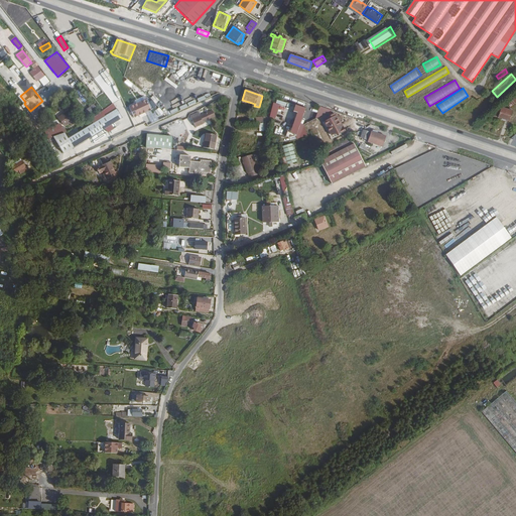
[(134,117),(151,109),(147,99),(130,107),(134,117)]
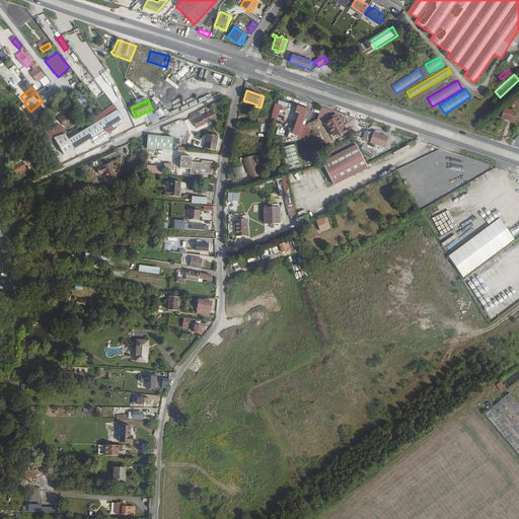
[(298,133),(305,109),(282,101),(272,132),(291,138),(298,133)]
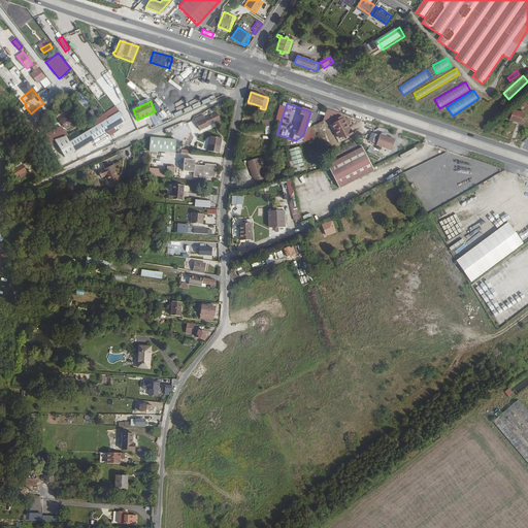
[(338,113),(327,109),(323,122),(338,113)]
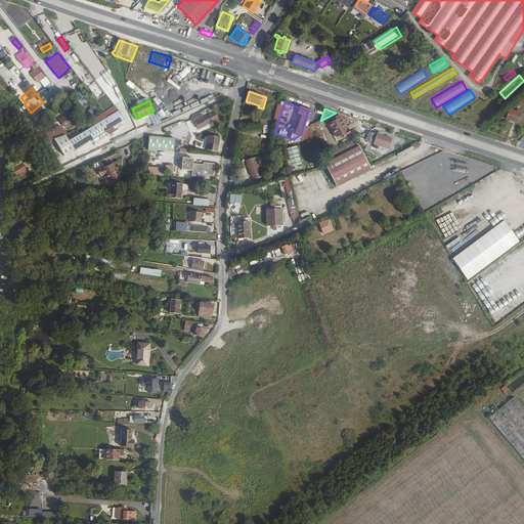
[(519,122),(522,113),(511,108),(507,119),(519,122)]
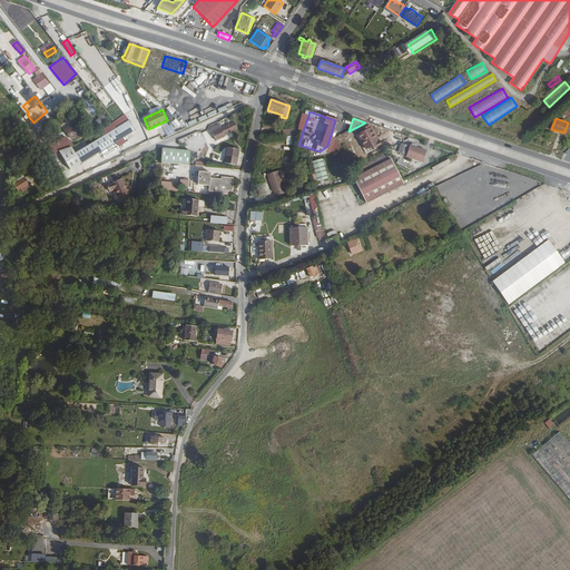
[(87,146),(85,141),(71,148),(75,154),(81,164),(135,130),(128,120),(87,146)]
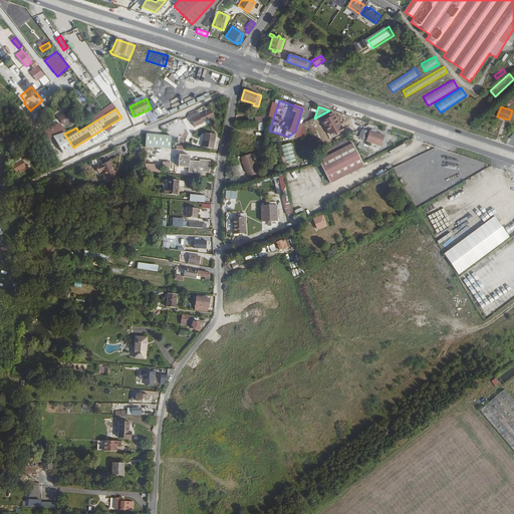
[(64,127),(75,121),(69,109),(58,115),(64,127)]
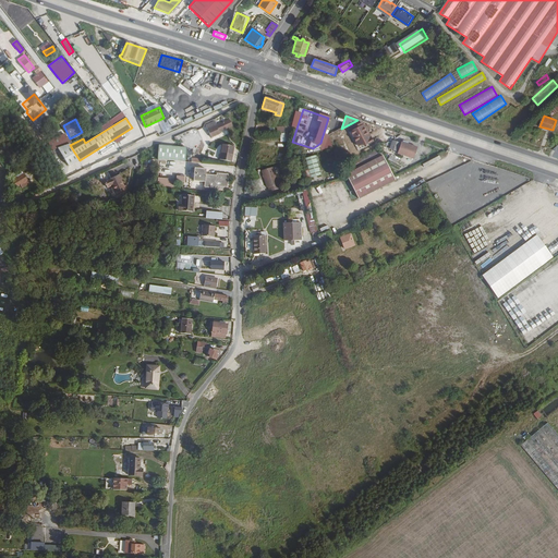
[(214,126),(213,122),(204,126),(209,138),(218,134),(217,132),(230,125),(228,120),(214,126)]
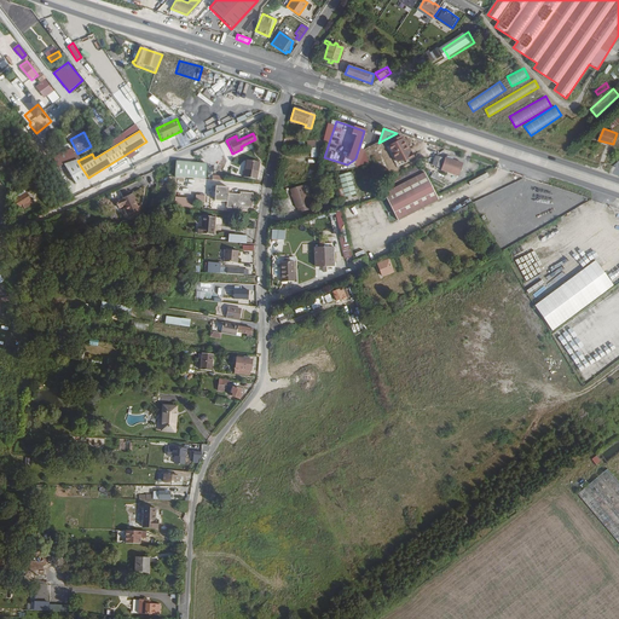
[(394,148),(388,150),(391,154),(395,151),(398,156),(408,151),(400,136),(391,140),(394,148)]
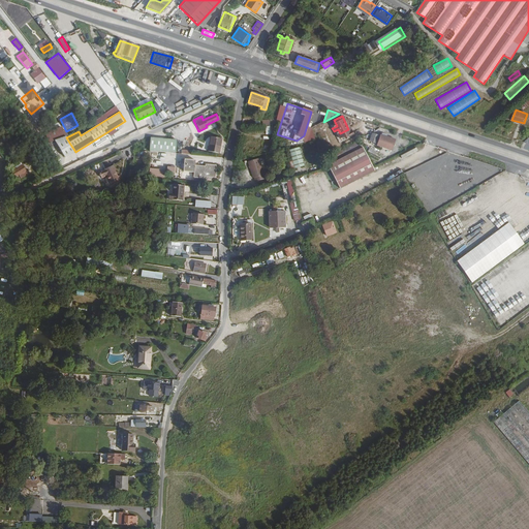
[(49,142),(65,135),(62,127),(45,133),(49,142)]
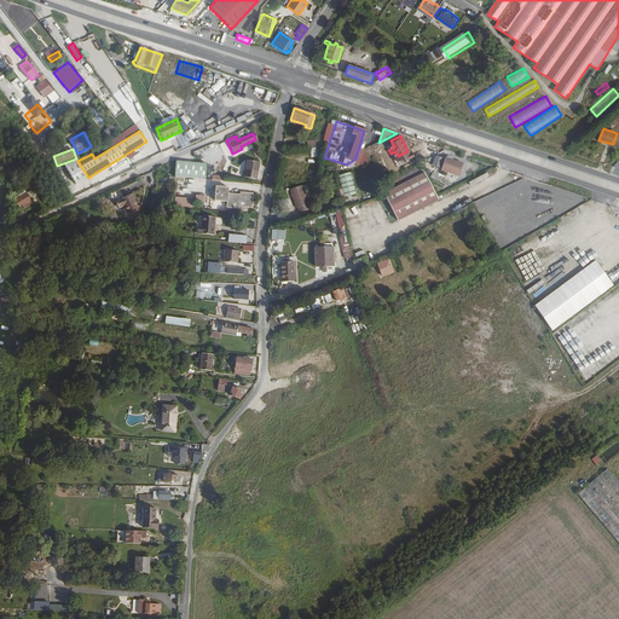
[(364,150),(358,167),(369,163),(364,150)]
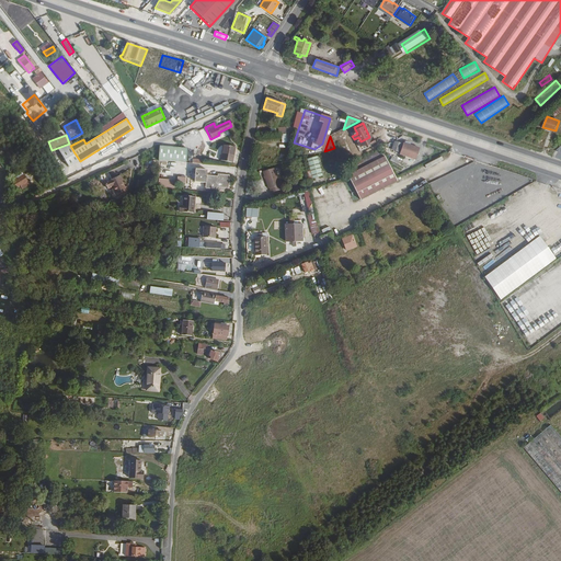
[(359,150),(375,144),(371,136),(369,137),(361,141),(358,137),(354,139),(359,150)]
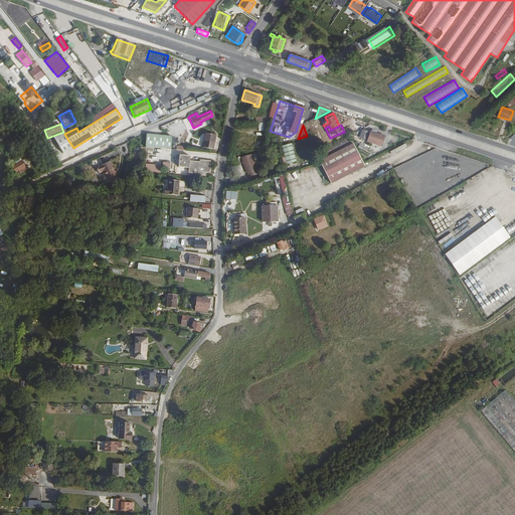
[(360,139),(365,140),(368,131),(363,130),(360,139)]
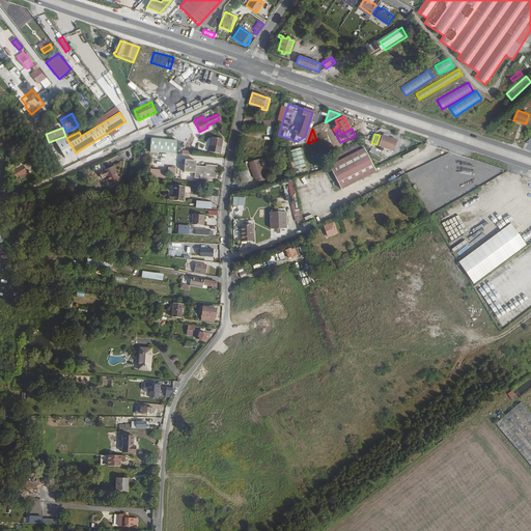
[(393,152),(397,140),(382,135),(378,146),(393,152)]
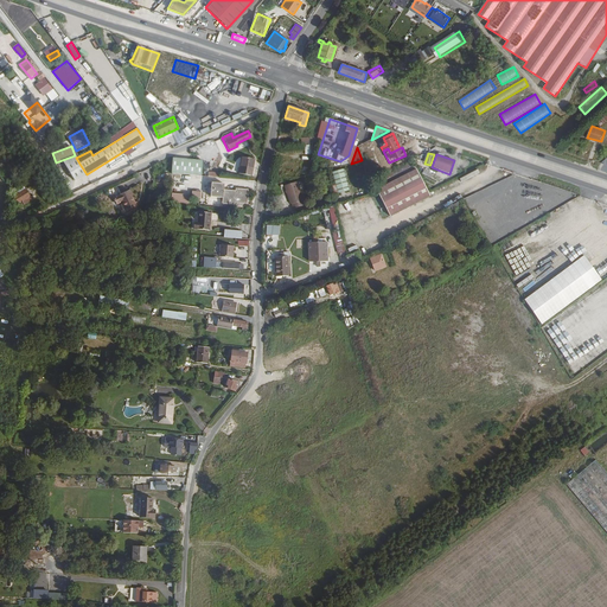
[(250,168),(253,159),(240,155),(236,172),(248,174),(249,168),(250,168)]
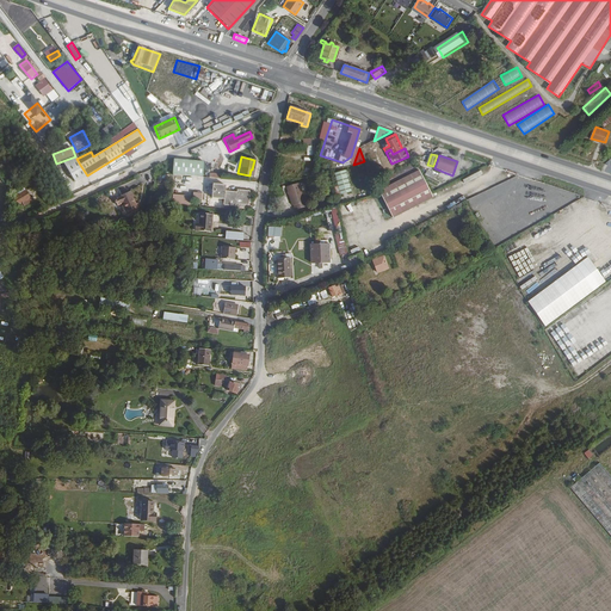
[(199,178),(201,162),(170,160),(170,174),(199,178)]
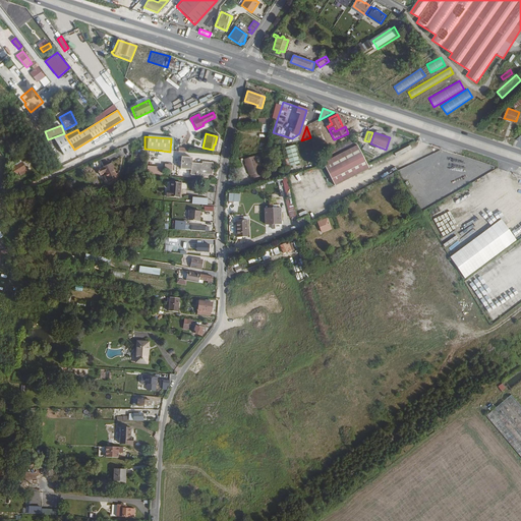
[(61,146),(67,154),(74,150),(68,140),(61,146)]
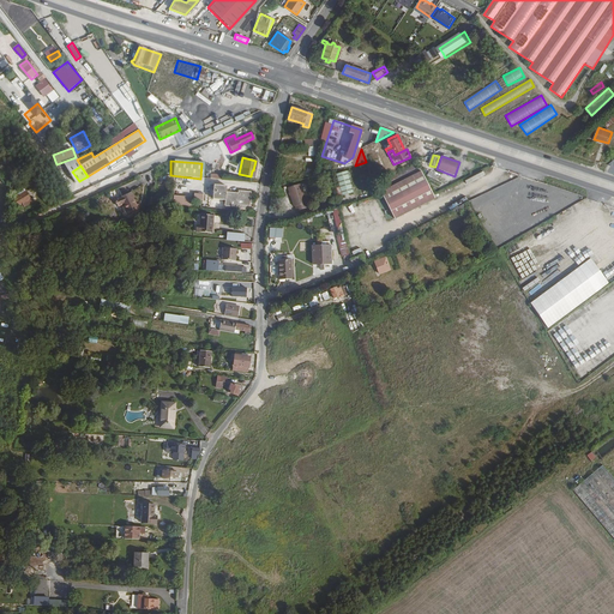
[(433,196),(422,170),(381,191),(392,215),(433,196)]
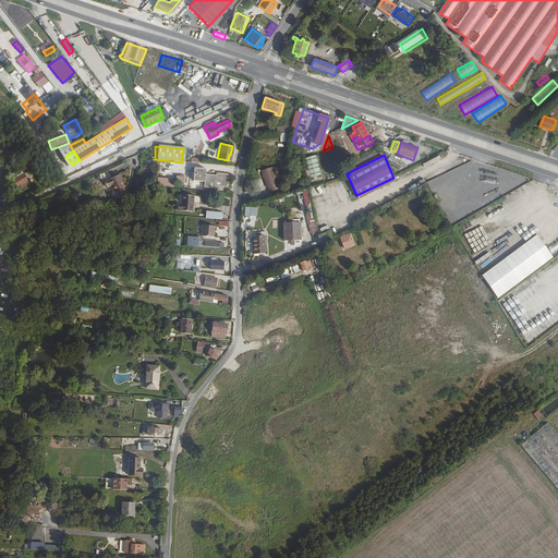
[(306,158),(311,176),(319,172),(315,156),(306,158)]
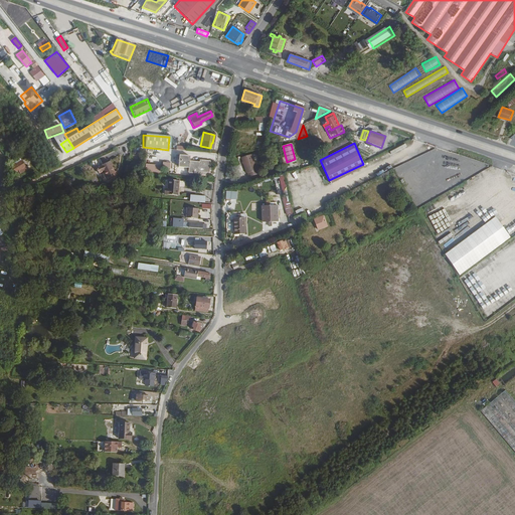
[(388,156),(389,159),(398,155),(395,149),(381,156),(382,159),(388,156)]
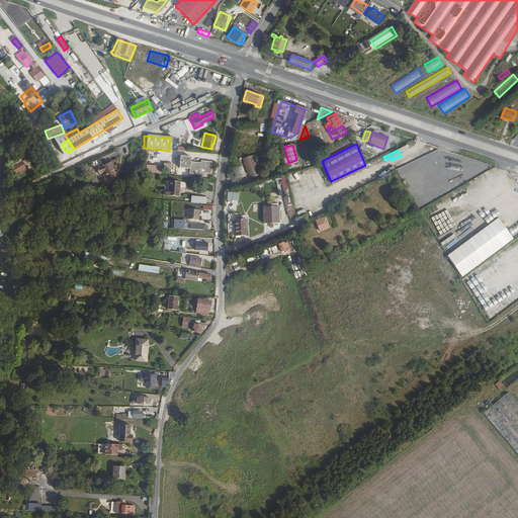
[(419,156),(418,153),(412,156),(415,162),(429,155),(428,152),(419,156)]
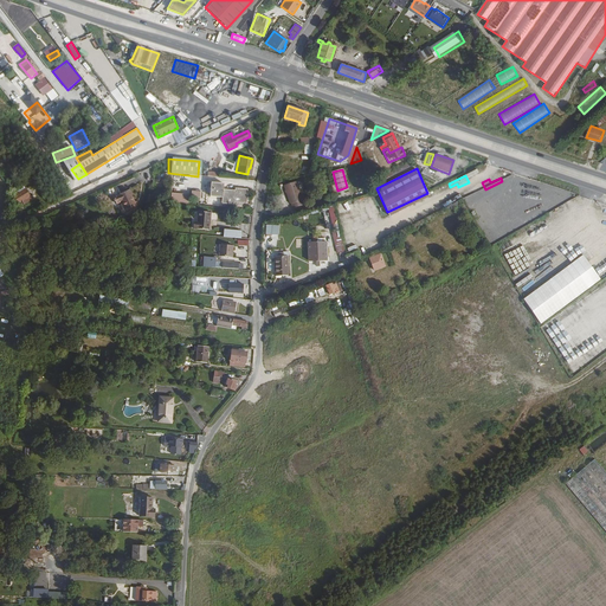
[(290,202),(291,204),(301,201),(295,181),(285,185),(288,191),(285,191),(289,202),(290,202)]
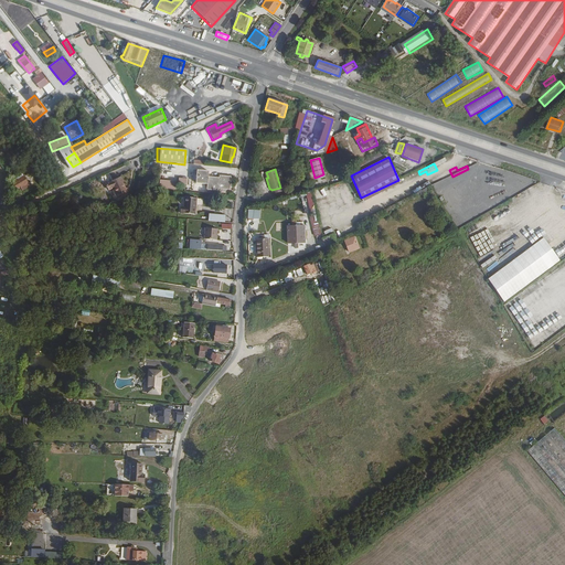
[(195,170),(195,177),(192,176),(191,181),(194,181),(194,184),(206,185),(205,190),(217,191),(217,189),(228,190),(230,177),(219,176),(219,178),(208,177),(208,172),(195,170)]
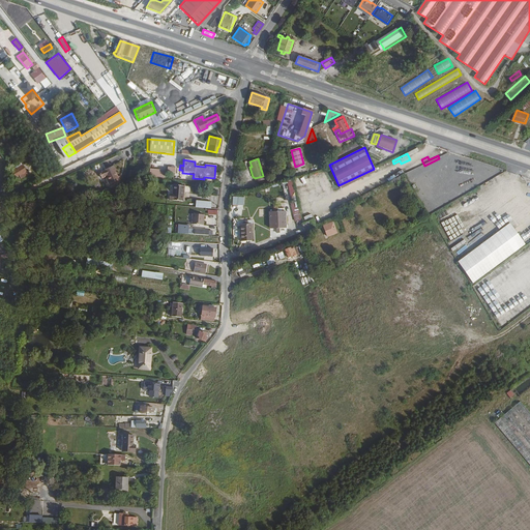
[(413,181),(427,174),(419,162),(407,168),(413,181)]
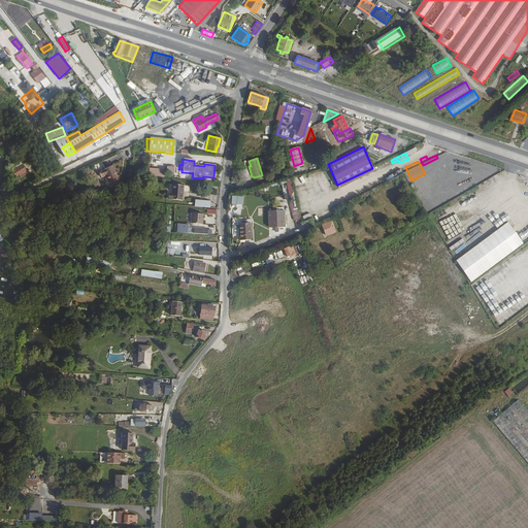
[(430,178),(446,171),(442,164),(427,172),(430,178)]
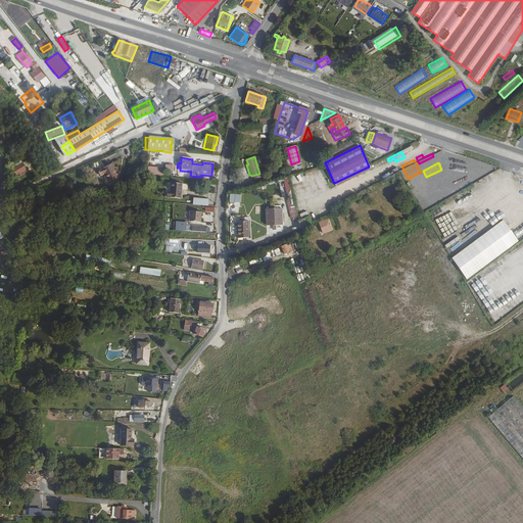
[(10,171),(14,178),(16,177),(18,181),(21,179),(21,178),(29,174),(22,163),(10,171)]
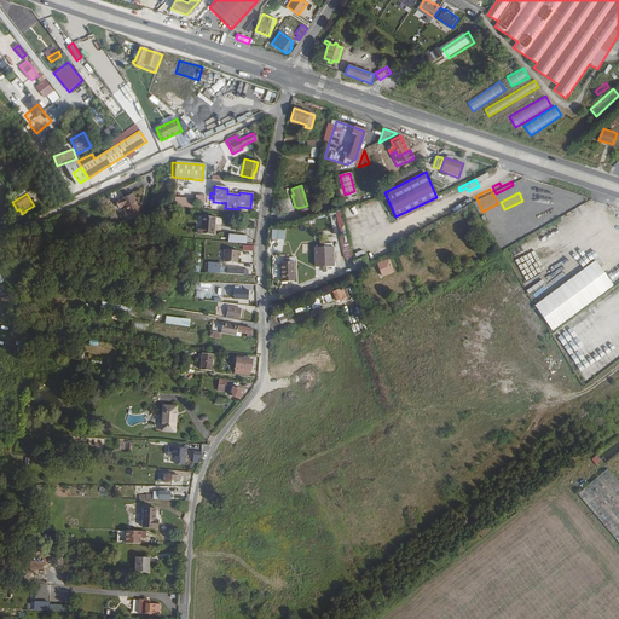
[(139,213),(131,195),(115,202),(117,209),(122,207),(128,218),(139,213)]
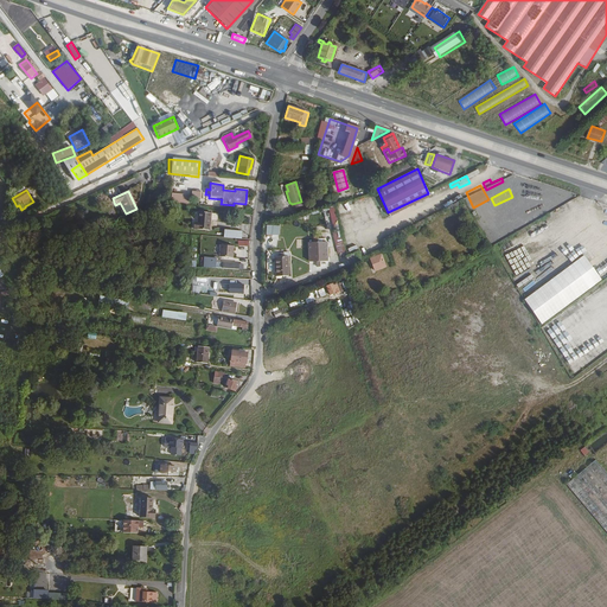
[(528,200),(540,217),(545,212),(534,196),(528,200)]
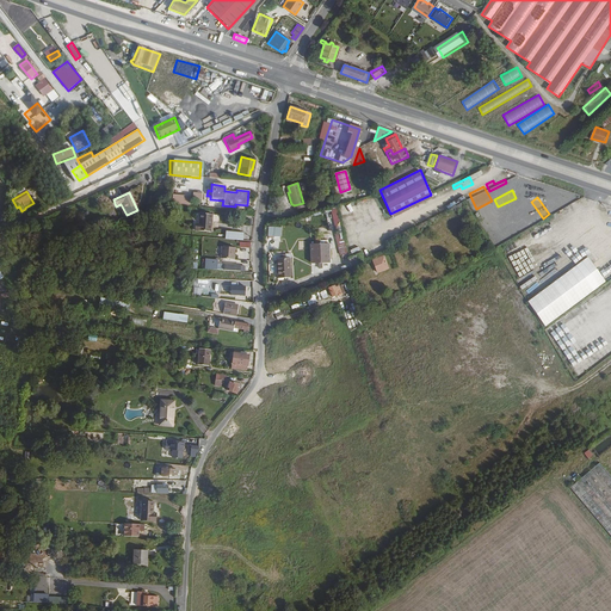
[(343,215),(357,211),(355,202),(340,207),(343,215)]
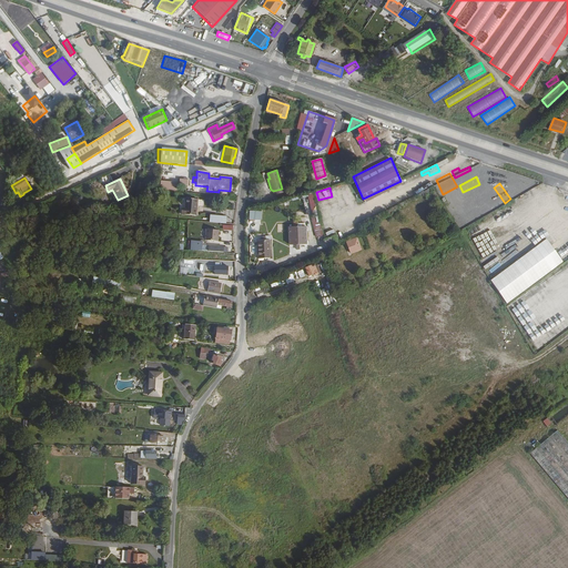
[(466,225),(505,206),(498,193),(484,200),(478,188),(460,196),(457,190),(447,194),(450,202),(454,201),(466,225)]
